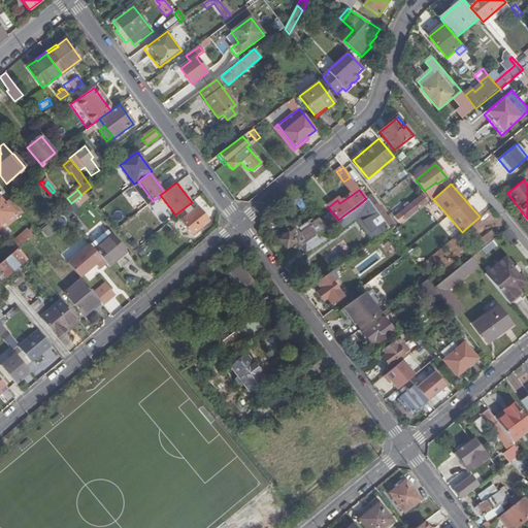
[(427,202),(421,196),(395,217),(400,224),(427,202)]
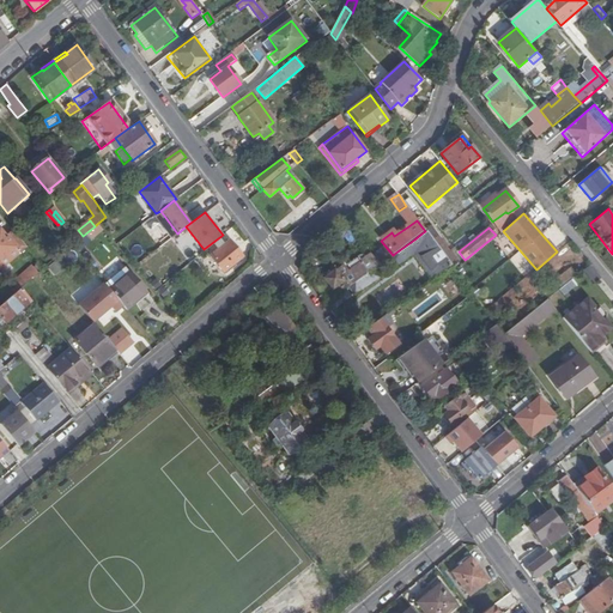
[(0,230),(0,260),(14,248),(6,237),(0,230)]
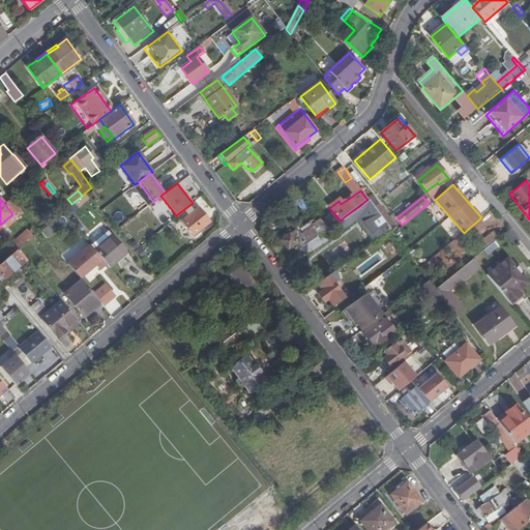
[(67,199),(61,204),(65,208),(71,204),(67,199)]
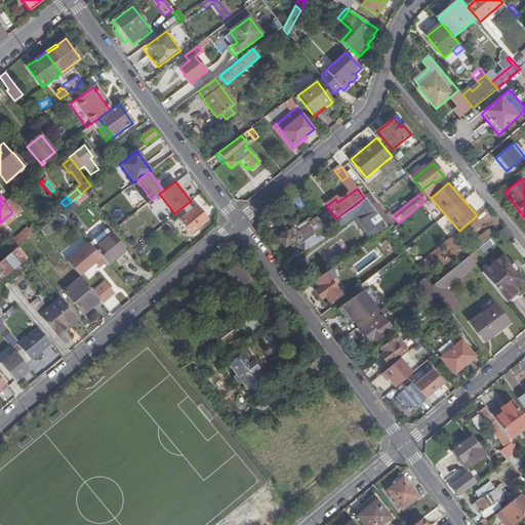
[(11,198),(5,203),(12,212),(16,216),(23,212),(11,198)]
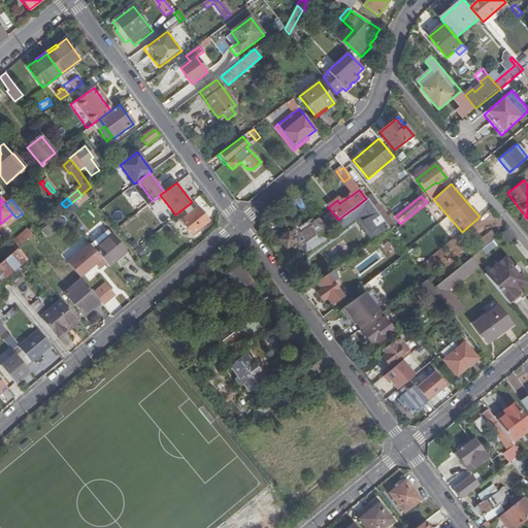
[(358,218),(374,240),(389,229),(376,212),(370,204),(367,200),(364,202),(363,201),(357,206),(358,207),(340,220),(339,219),(338,220),(333,223),(331,225),(337,232),(358,218)]
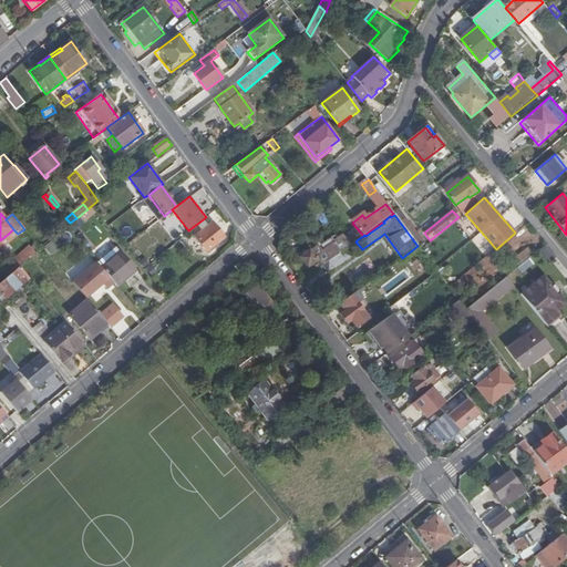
[(404,228),(409,224),(403,215),(398,219),(404,228)]
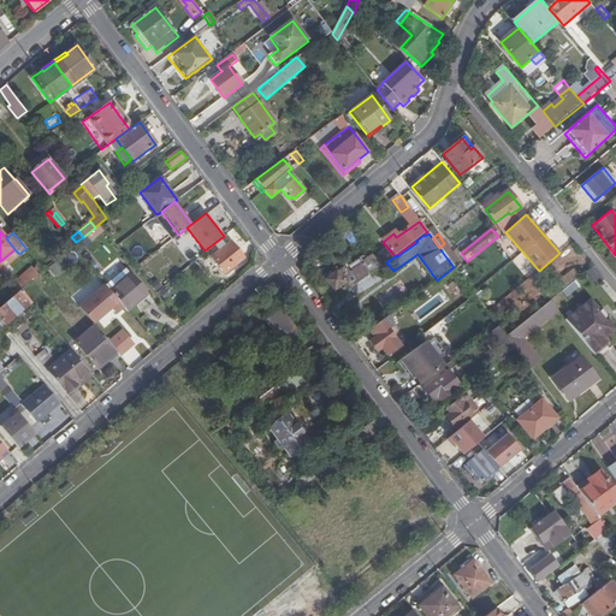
[(118,246),(126,255),(136,247),(129,237),(118,246)]
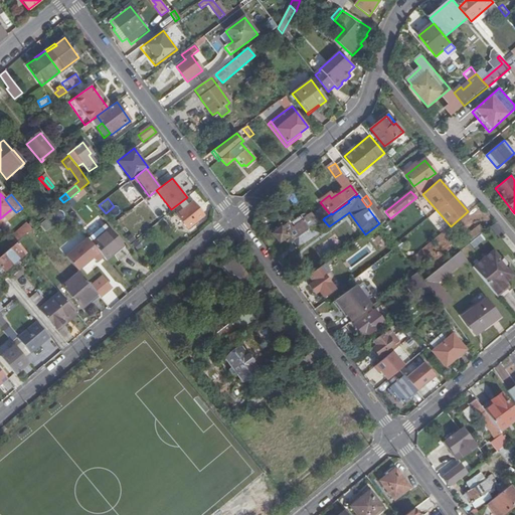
[(192,202),(176,214),(187,228),(202,216),(192,202)]
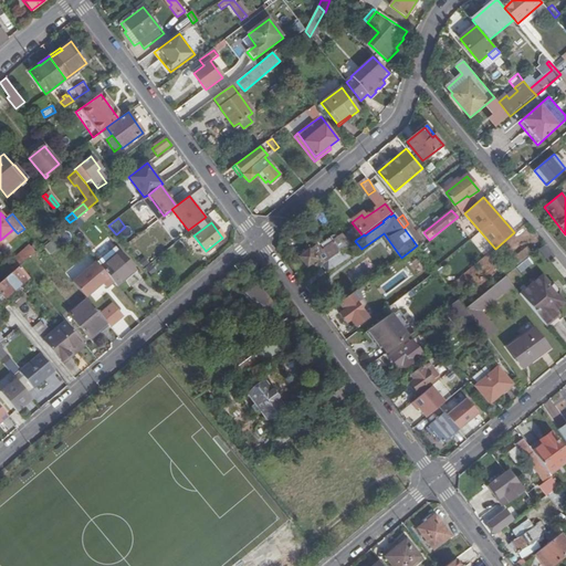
[(420,250),(422,248),(421,244),(423,242),(408,223),(404,228),(417,245),(420,250)]
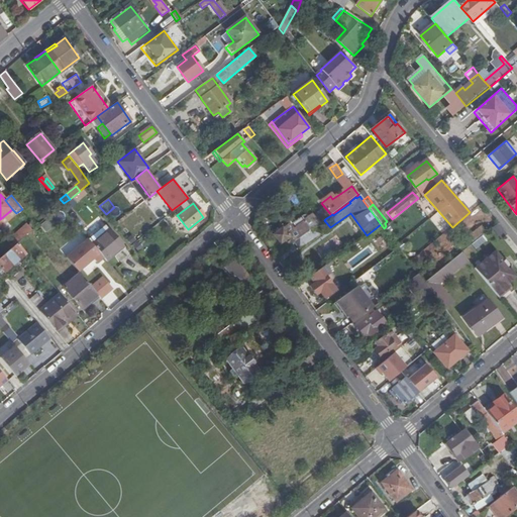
[(12,209),(0,219),(0,226),(0,227),(16,213),(12,209)]
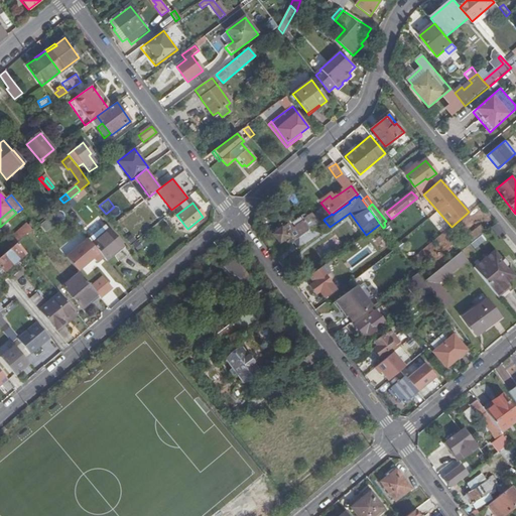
[(320,212),(326,218),(331,215),(326,209),(320,212)]
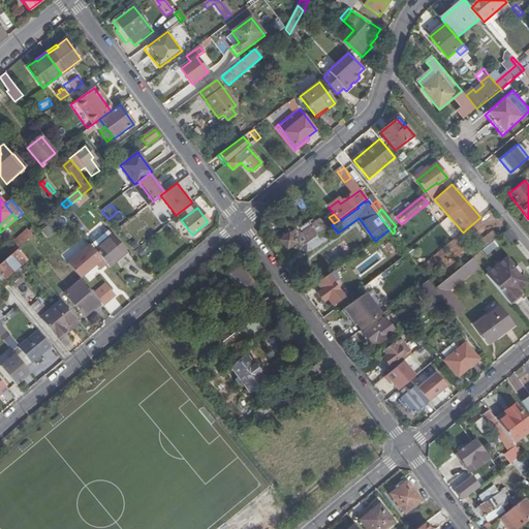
[(293,239),(301,248),(318,236),(321,232),(325,229),(320,221),(312,226),(311,226),(293,239)]
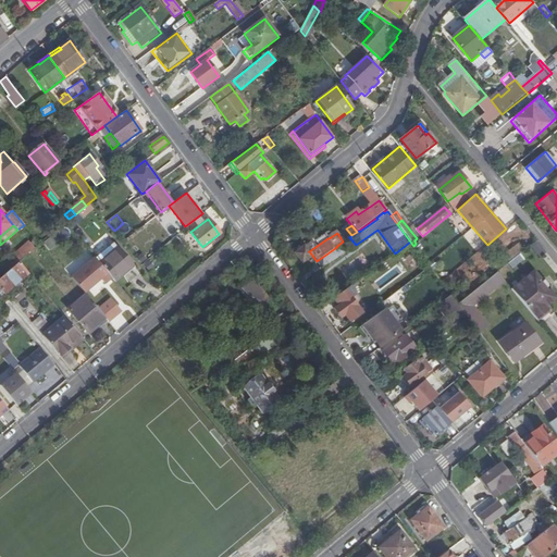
[(50,235),(41,243),(46,247),(54,240),(50,235)]
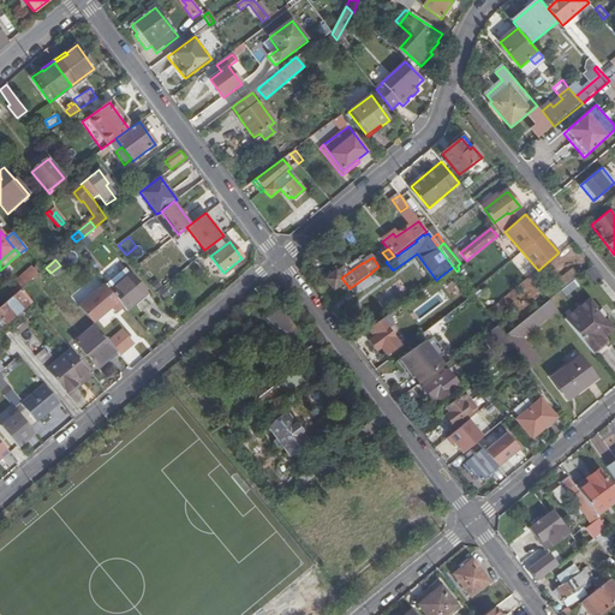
[(31,268),(25,274),(31,280),(37,275),(31,268)]
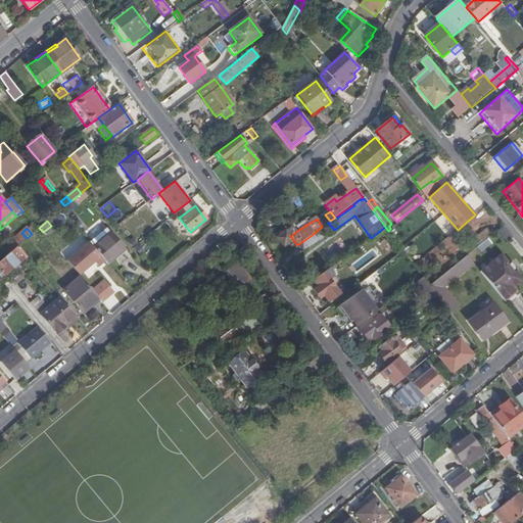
[(89,242),(93,246),(110,233),(106,228),(89,242)]
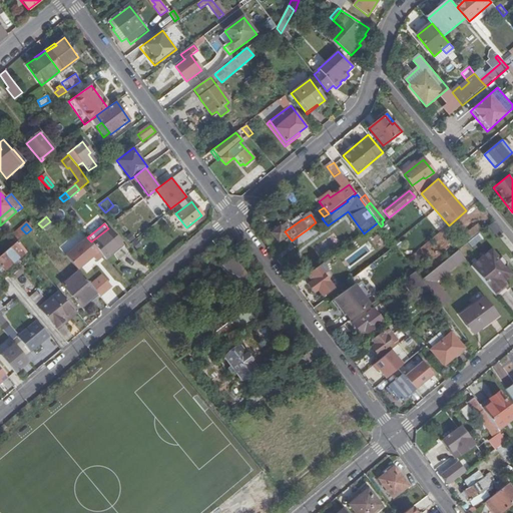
[(309,228),(292,240),(297,247),(317,232),(312,225),(309,228)]
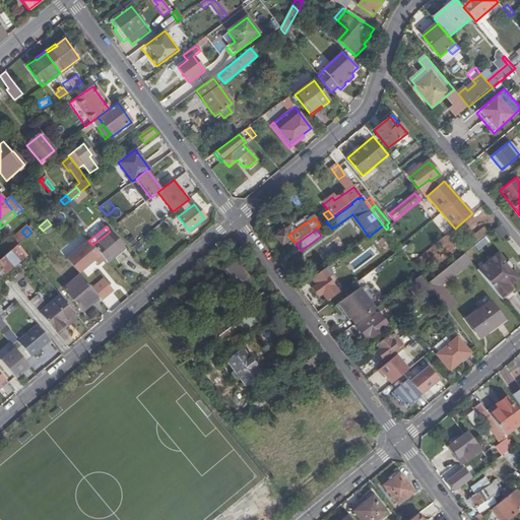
[(468,252),(489,235),(483,229),(468,242),(469,243),(464,247),(468,252)]
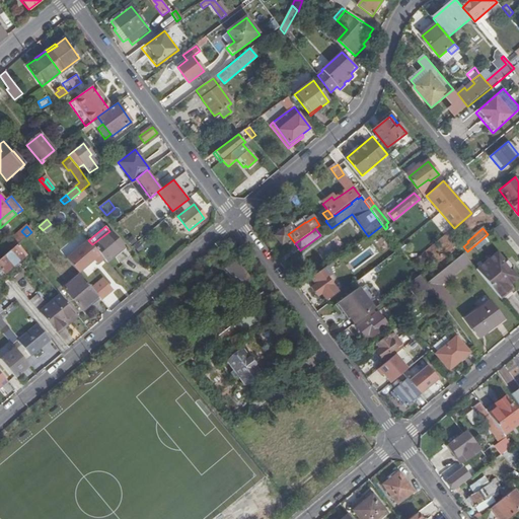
[(20,230),(4,244),(9,250),(16,244),(26,236),(21,231),(20,230)]
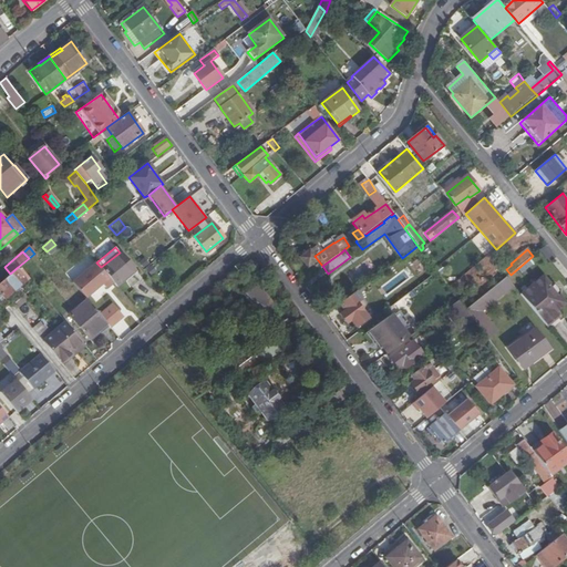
[(113,281),(116,287),(132,274),(127,268),(131,266),(120,253),(101,267),(113,281)]
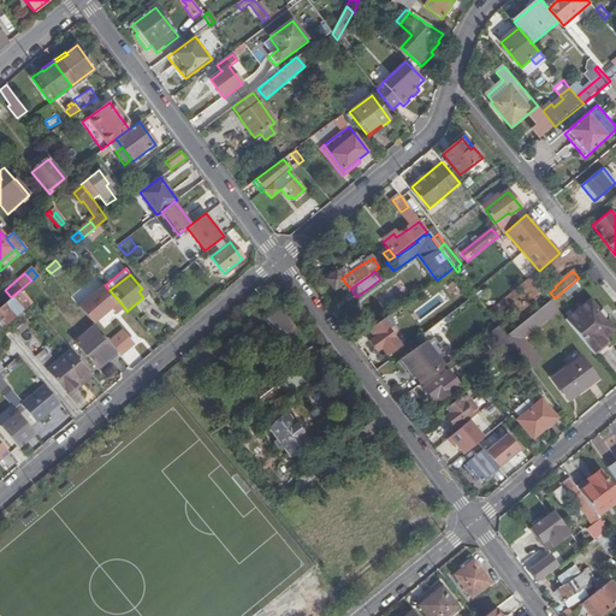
[(463,291),(468,288),(461,278),(456,282),(463,291)]
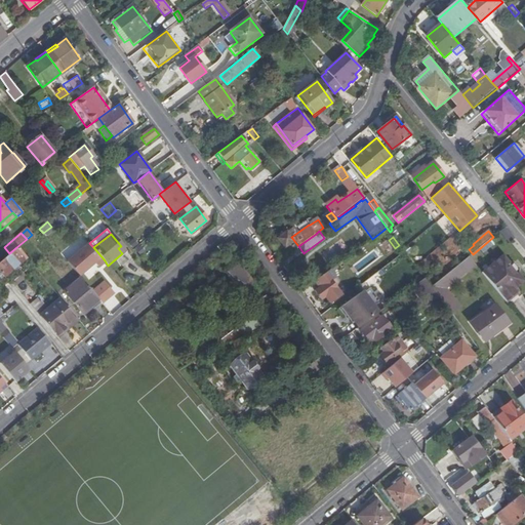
[(387,252),(393,247),(386,240),(380,245),(387,252)]
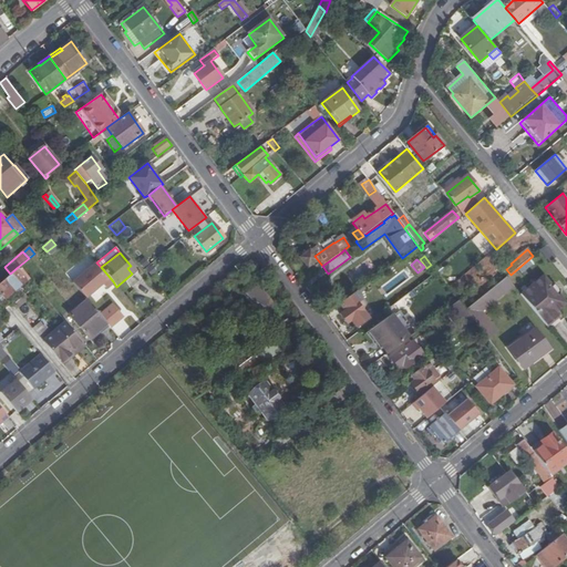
[(105,288),(113,281),(101,267),(96,263),(73,282),(85,298),(102,285),(105,288)]
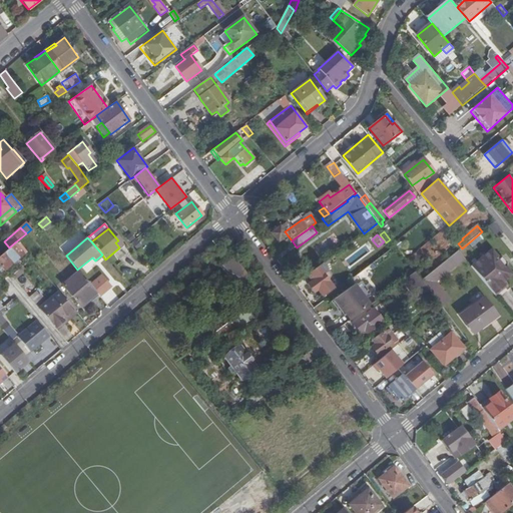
[(9,247),(0,254),(0,267),(3,271),(25,252),(16,241),(9,247)]
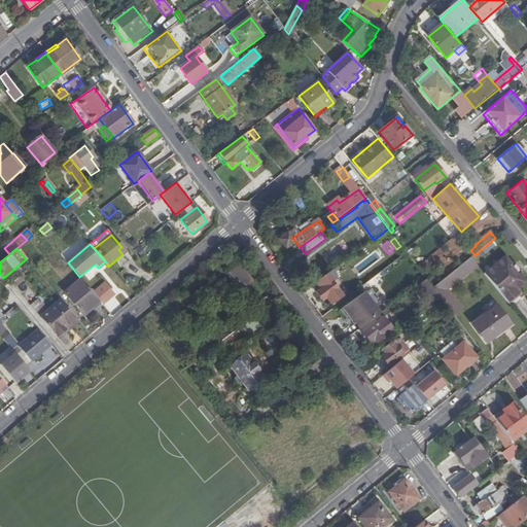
[(483,274),(507,303),(517,294),(515,291),(518,289),(526,282),(519,274),(516,274),(511,268),(512,265),(504,256),(491,268),(483,274)]
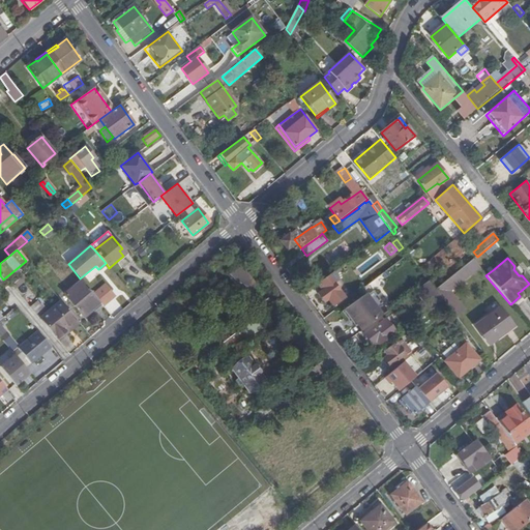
[(479,268),(473,260),(436,290),(443,301),(455,317),(464,311),(449,292),(479,268)]
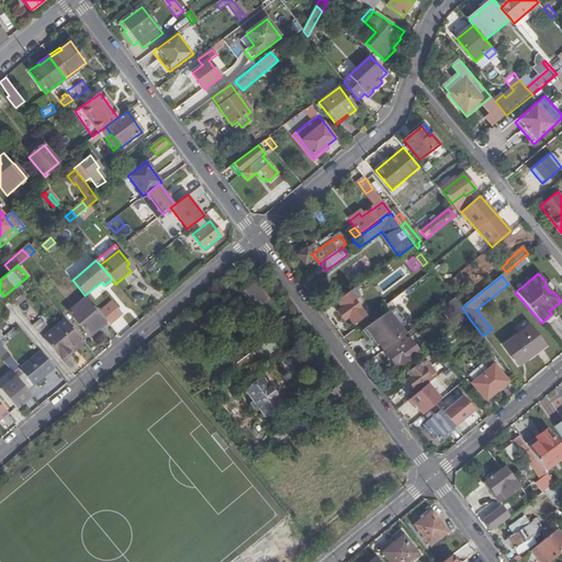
[(256,312),(263,306),(270,302),(256,282),(242,293),(256,312)]
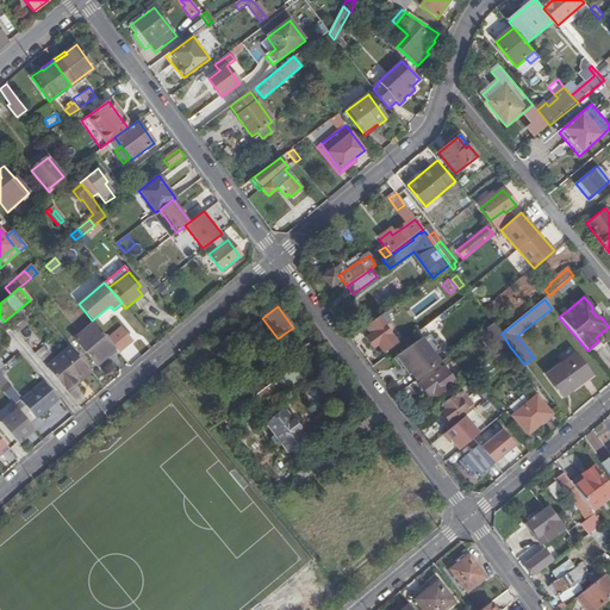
[(597,306),(592,306),(591,310),(597,317),(601,317),(602,311),(597,306)]
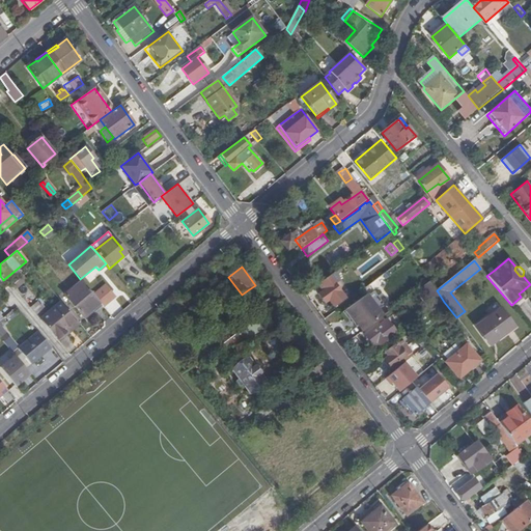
[(329,277),(313,287),(325,303),(329,300),(334,306),(344,299),(344,298),(346,297),(344,294),(342,296),(329,277)]
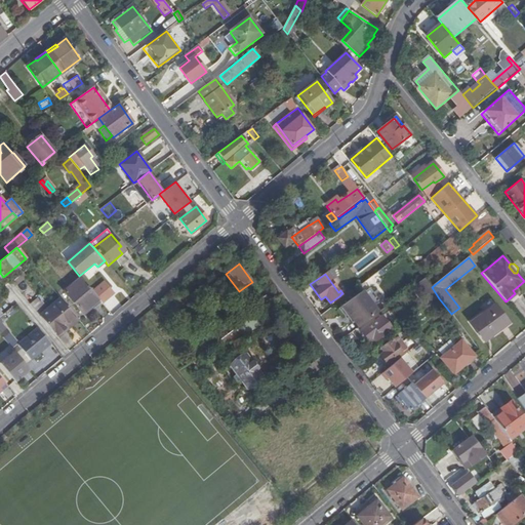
[(24,294),(30,288),(19,277),(12,283),(24,294)]
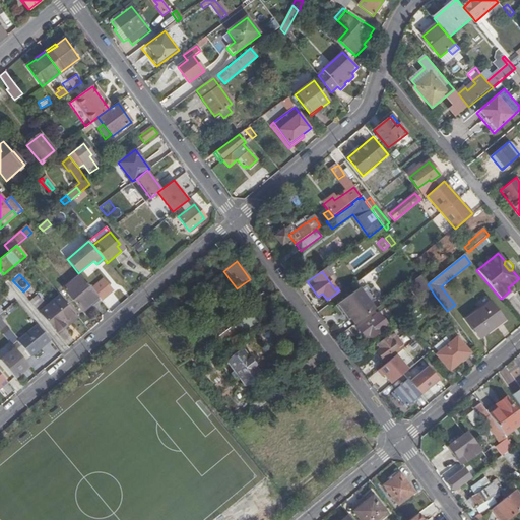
[(81,310),(98,297),(80,275),(64,288),(81,310)]
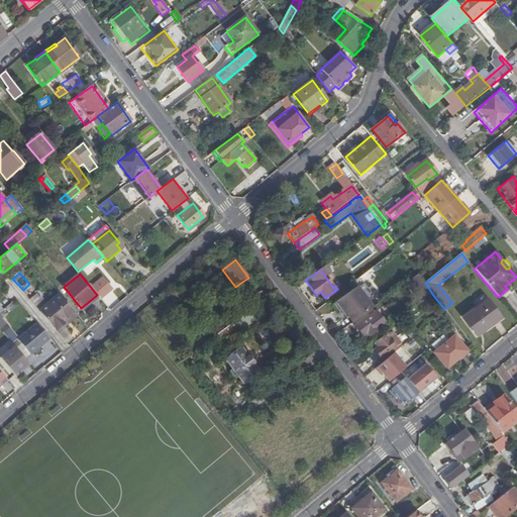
[(422,302),(432,294),(425,283),(418,275),(407,283),(422,302)]
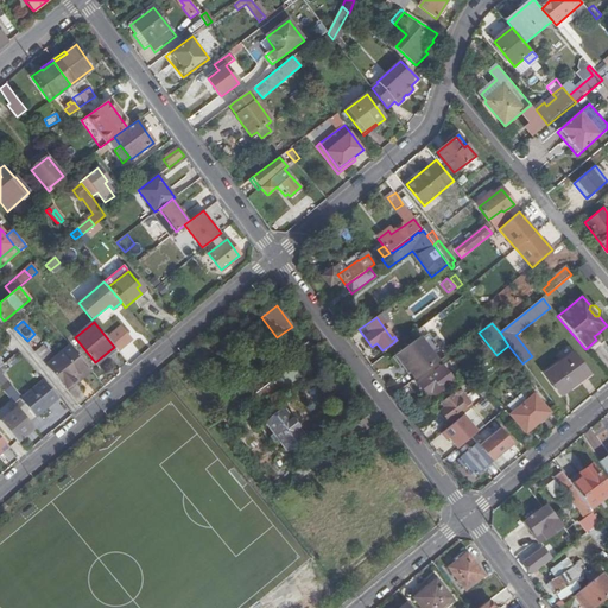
[(295,343),(285,331),(277,337),(286,349),(295,343)]
